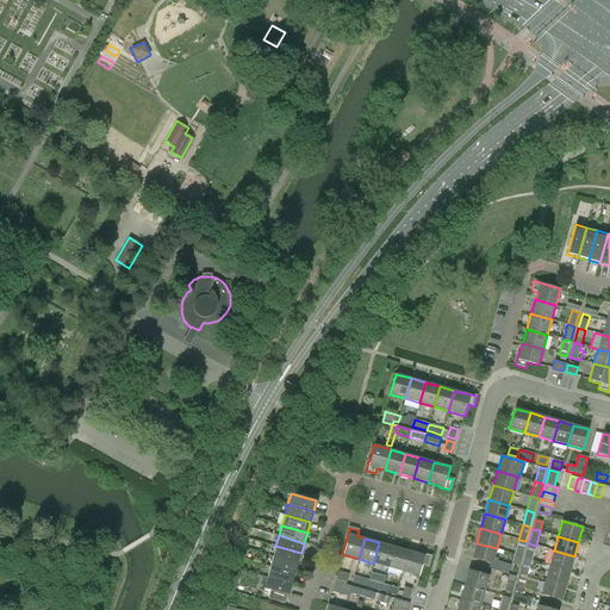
[(526,541),(518,540),(515,554),(522,555),(526,541)]
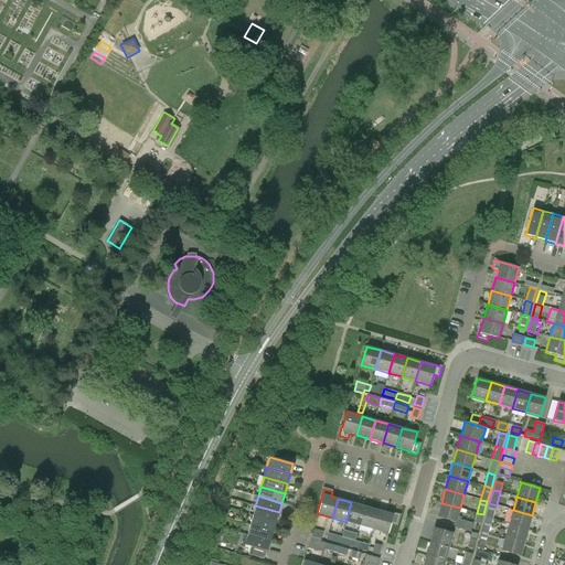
[(360,525),(364,507),(351,502),(345,522),(360,525)]
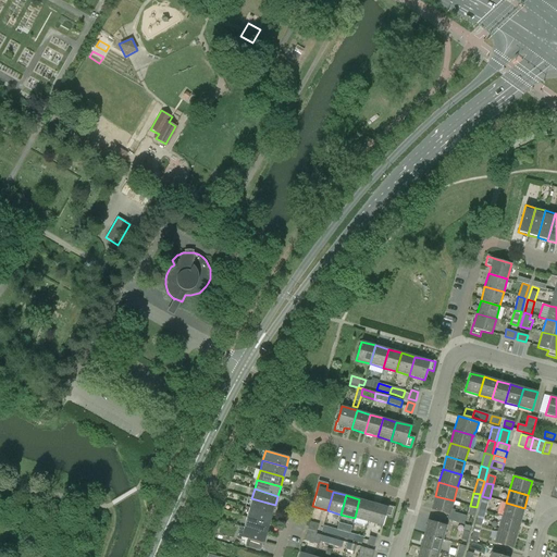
[(454,500),(435,496),(431,509),(448,515),(447,520),(463,524),(466,516),(454,512),(455,510),(452,509),(454,500)]
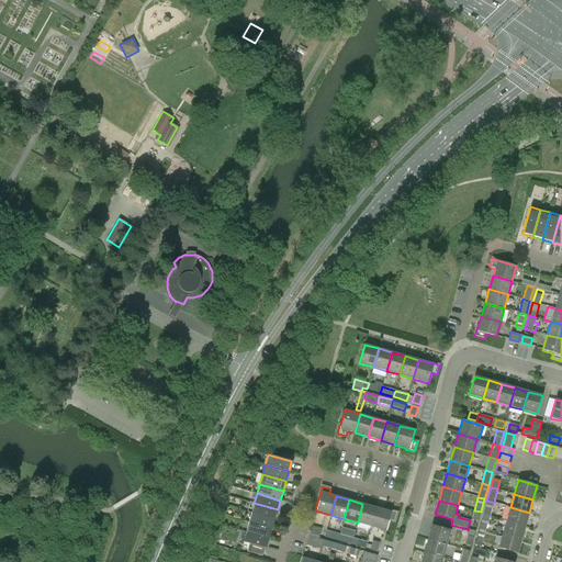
[(483,514),(490,516),(494,503),(486,501),(483,514)]
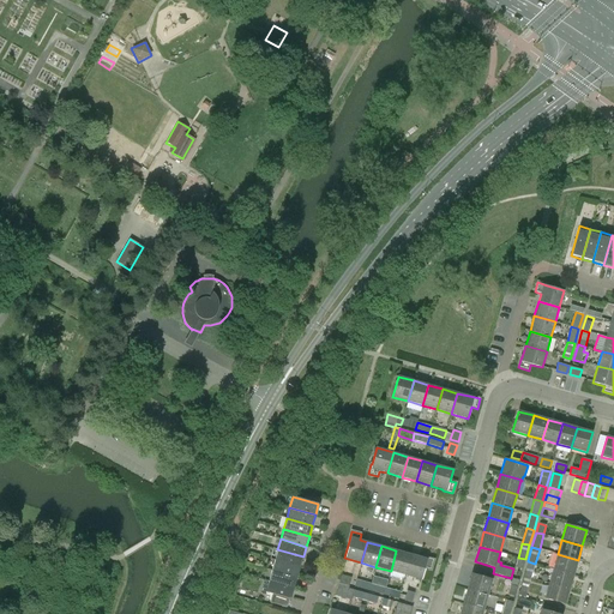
[(304,557),(277,549),(275,560),(300,567),(304,557)]
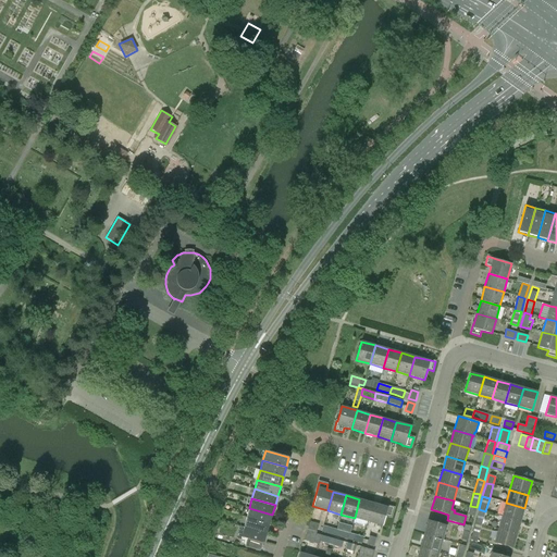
[(368,522),(373,503),(359,499),(355,518),(368,522)]
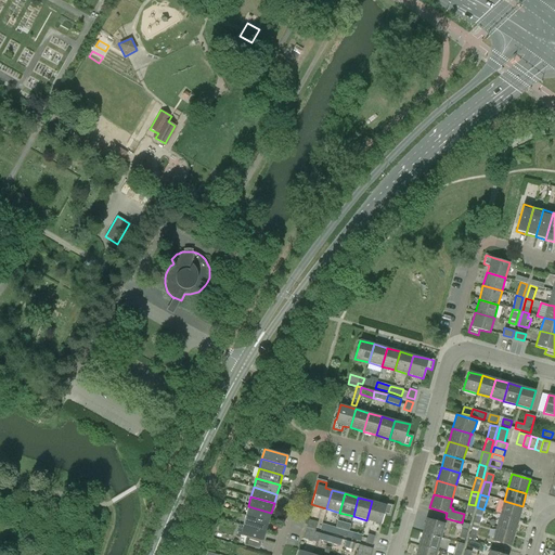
[(389,515),(392,506),(383,503),(383,504),(372,501),(366,520),(382,525),(384,514),(389,515)]
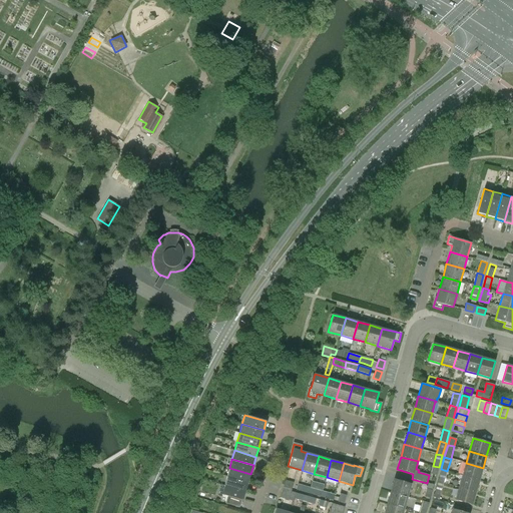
[(462,475),(479,480),(483,468),(466,463),(462,475)]
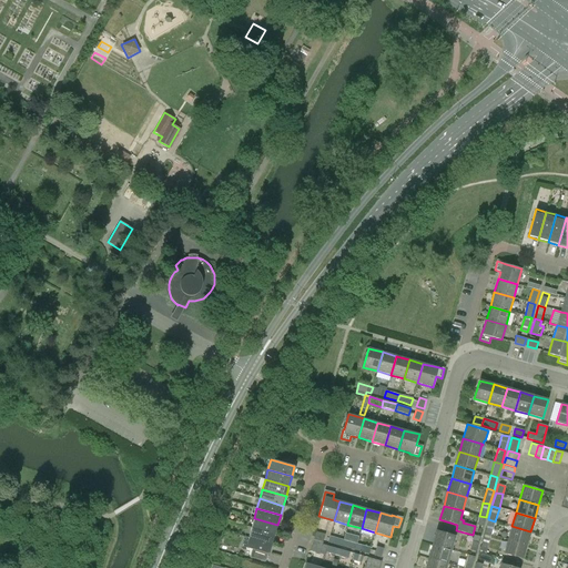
[(476,525),(483,527),(486,517),(479,516),(476,525)]
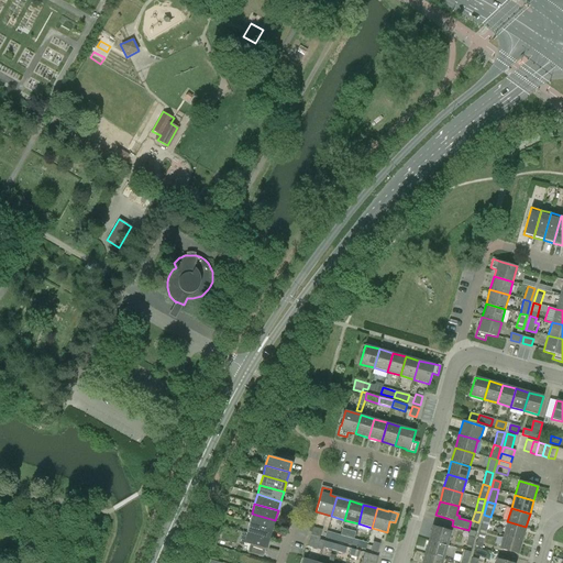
[(275,520),(252,514),(249,523),(273,530),(275,520)]
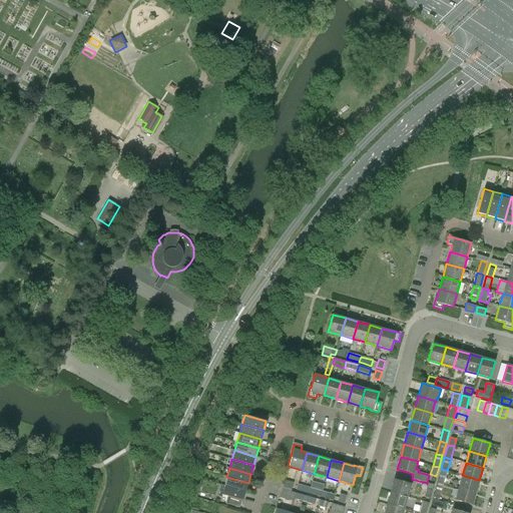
[(438,481),(444,483),(447,471),(441,469),(438,481)]
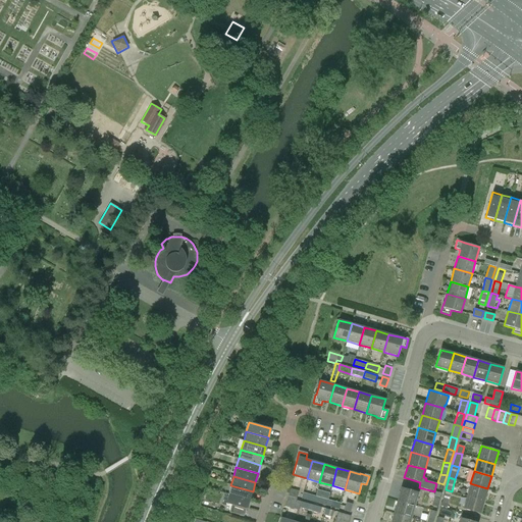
[(467,496),(484,501),(487,488),(470,483),(467,496)]
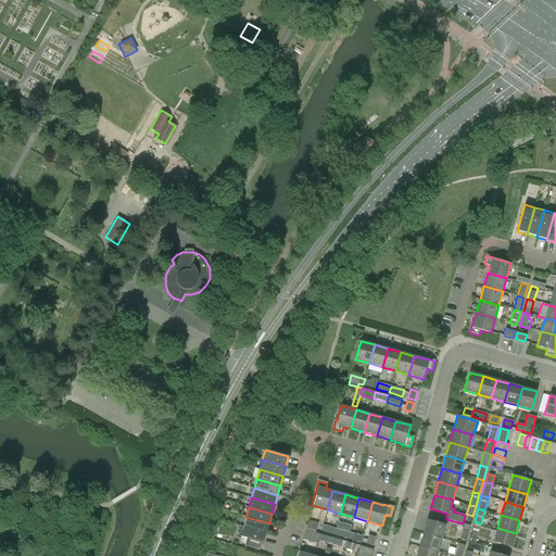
[(269,523),(245,517),(243,527),(266,533),(269,523)]
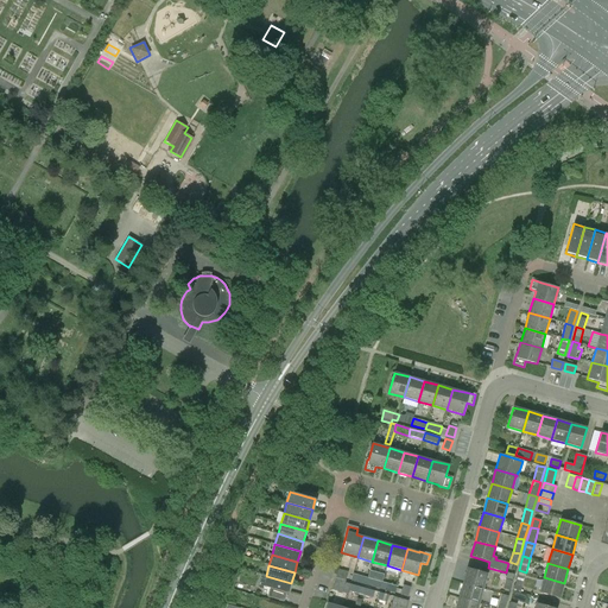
[(463,583),(483,589),(487,574),(467,568),(463,583)]
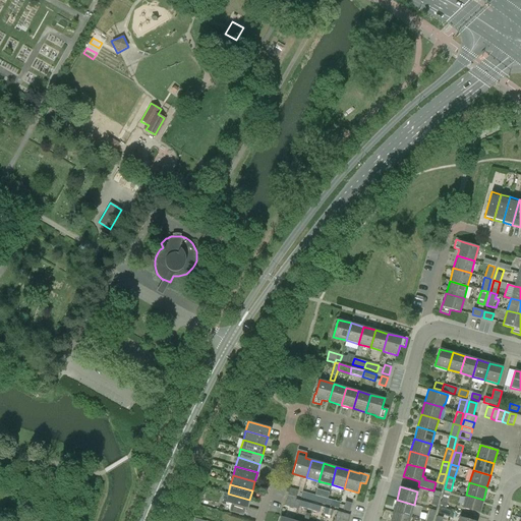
[(290,488),(285,505),(298,509),(298,507),(300,501),(295,500),(298,490),(290,488)]
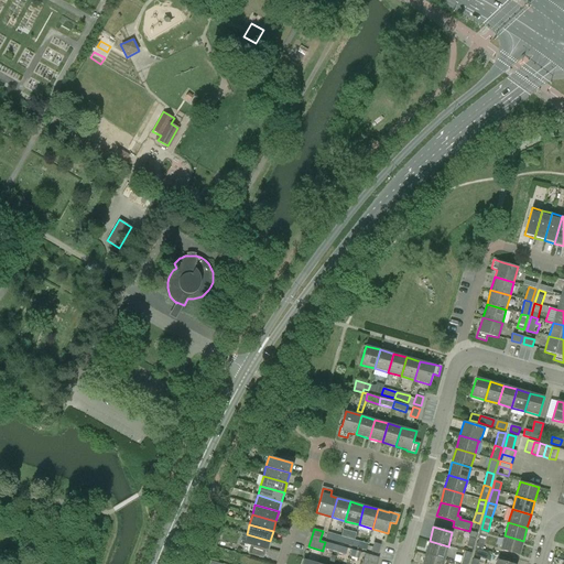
[(476,548),(483,550),(488,531),(481,529),(476,548)]
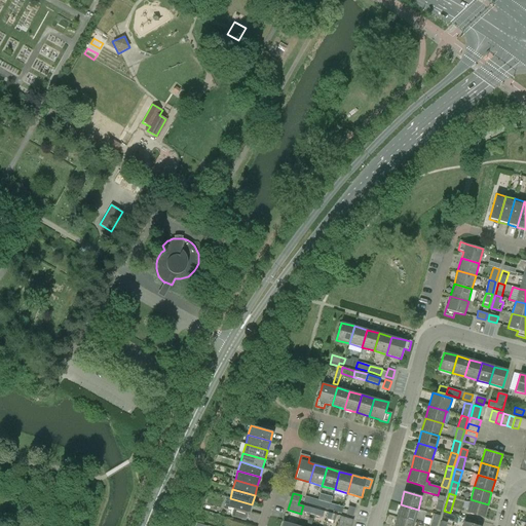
[(305,496),(304,502),(316,506),(317,500),(305,496)]
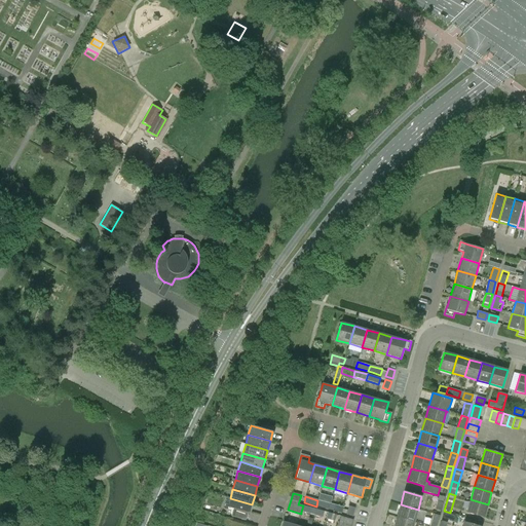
[(252,504),(230,498),(227,508),(249,514),(252,504)]
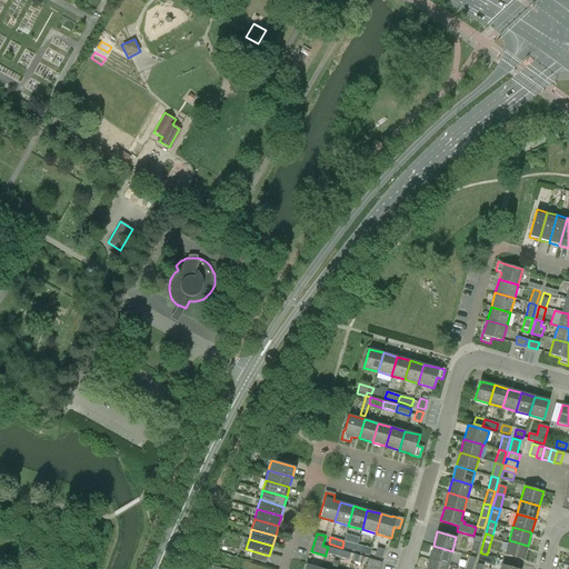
[(528,546),(509,540),(505,555),(523,560),(528,546)]
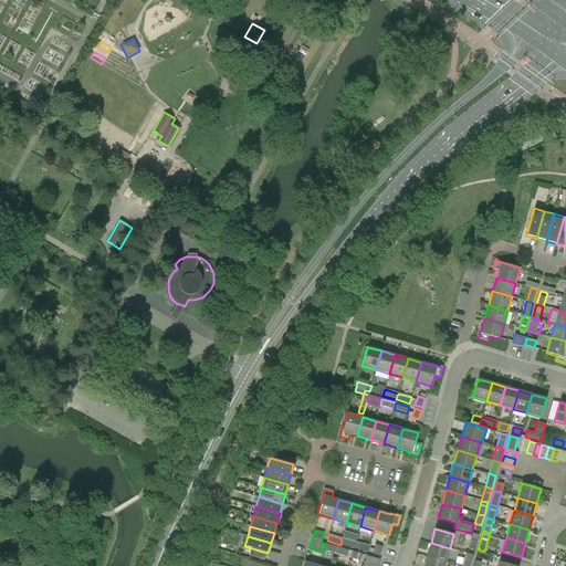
[(341,545),(344,546),(354,548),(356,542),(342,538),(341,545)]
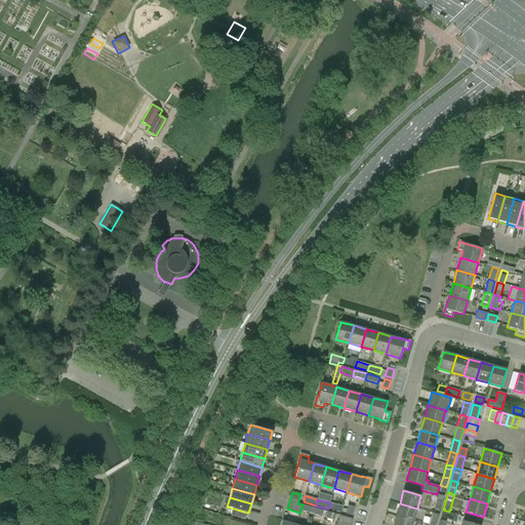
[(436,500),(434,509),(440,510),(442,501),(436,500)]
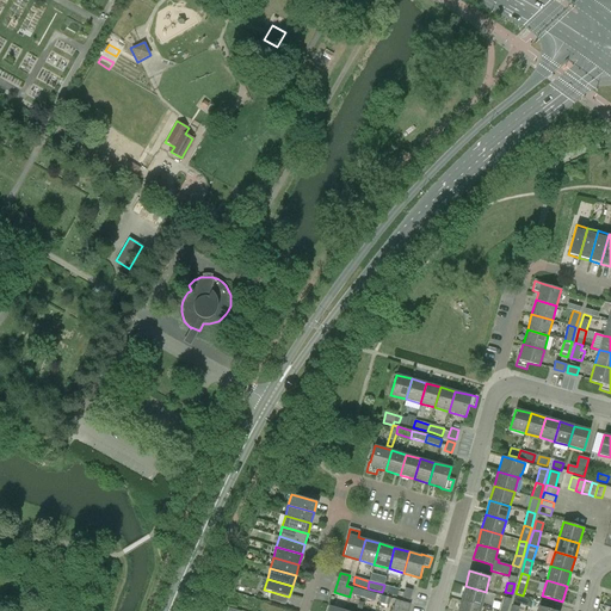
[(382,592),(386,593),(396,596),(399,590),(384,585),(382,592)]
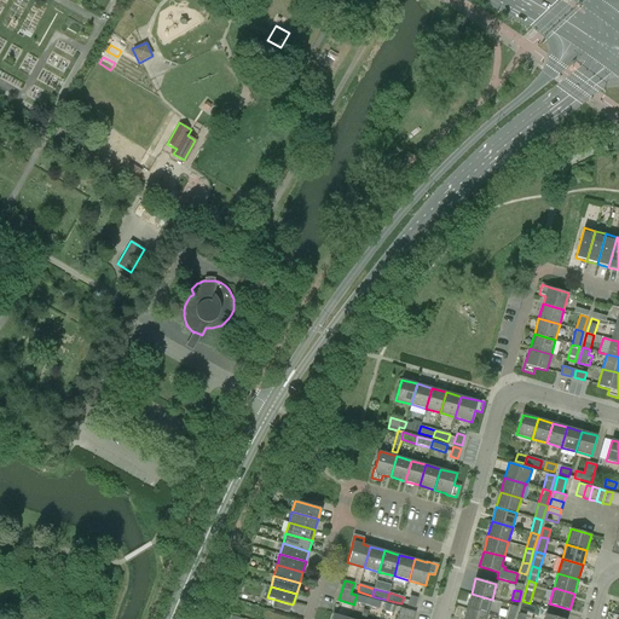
[(492,600),(472,594),(467,608),(487,614),(492,600)]
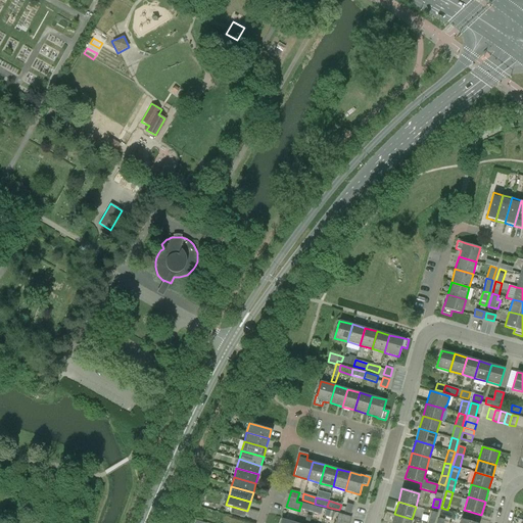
[(312,513),(314,506),(301,503),(299,509),(312,513)]
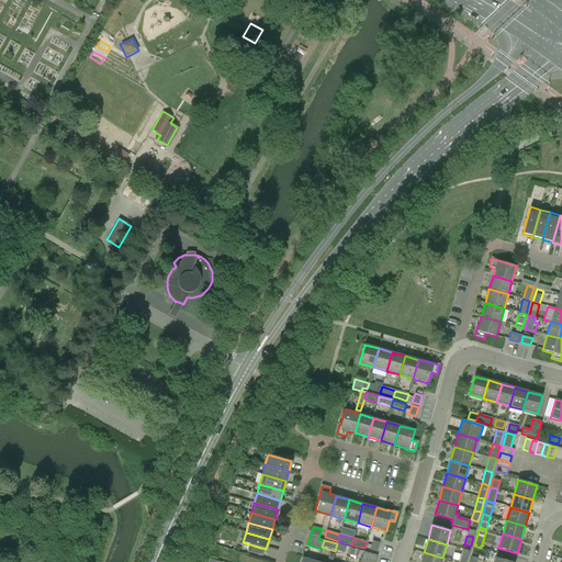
[(372,541),(370,550),(377,552),(379,542),(372,541)]
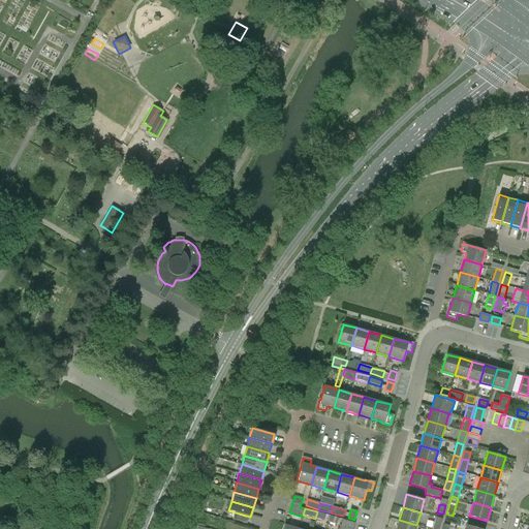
[(323,521),(325,515),(317,511),(315,519),(323,521)]
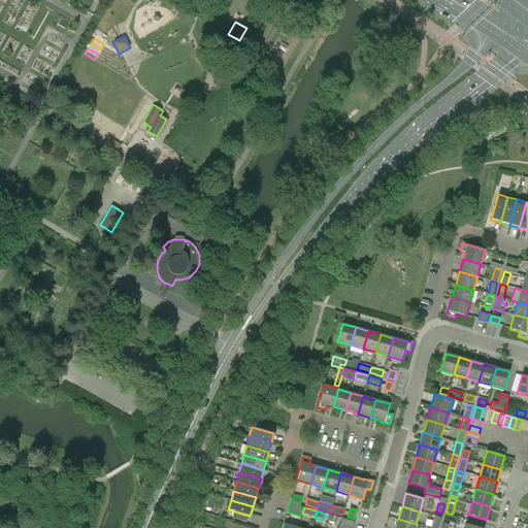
[(327,521),(335,523),(337,517),(329,515),(327,521)]
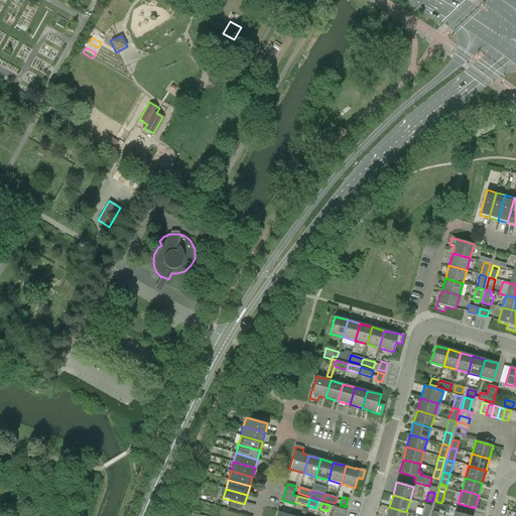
[(427,515),(428,514),(430,506),(425,504),(421,515),(427,515)]
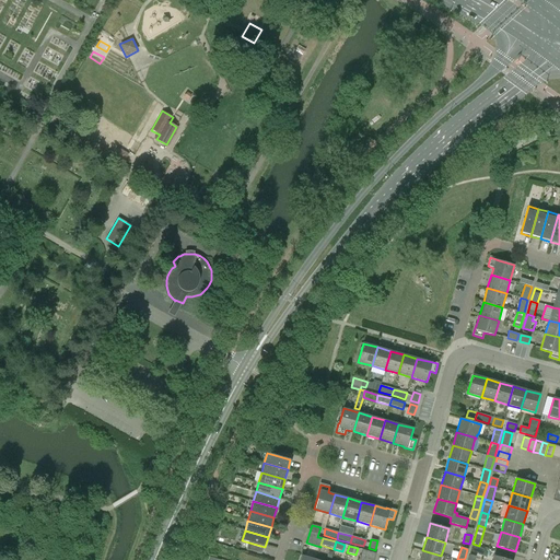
[(374,559),(376,553),(368,551),(362,549),(359,559),(363,559),(364,559),(369,559),(374,559)]
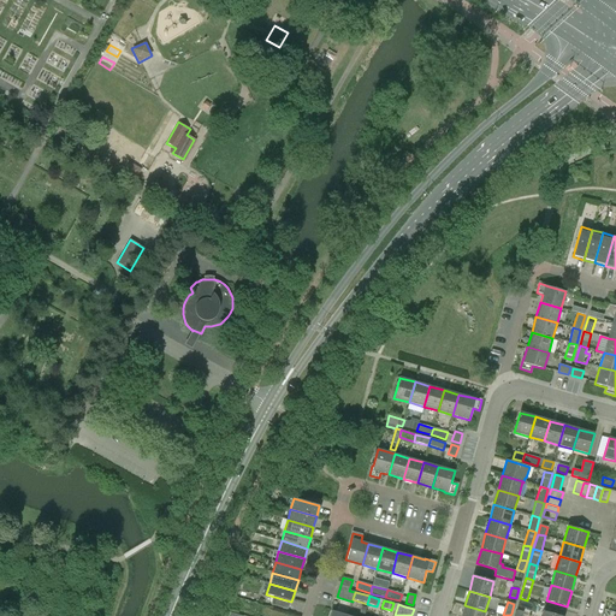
[(483,615),(485,611),(465,605),(461,615),(483,615)]
